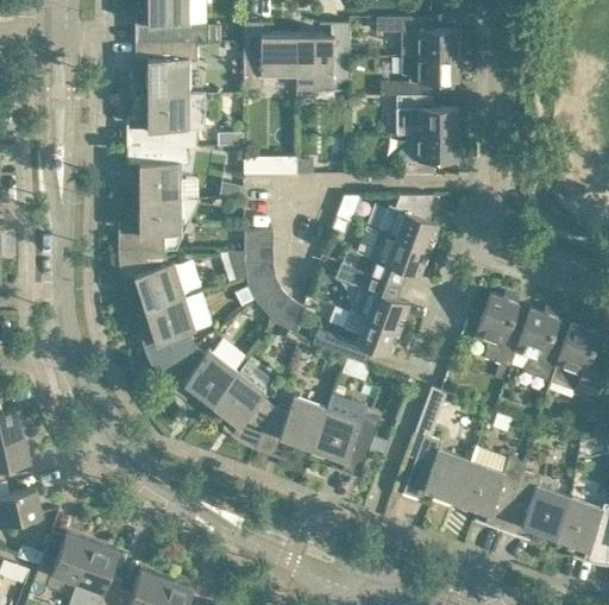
[(206,42),(207,24),(189,24),(188,0),(145,0),(146,24),(135,24),(135,42),(196,42),(206,42)]
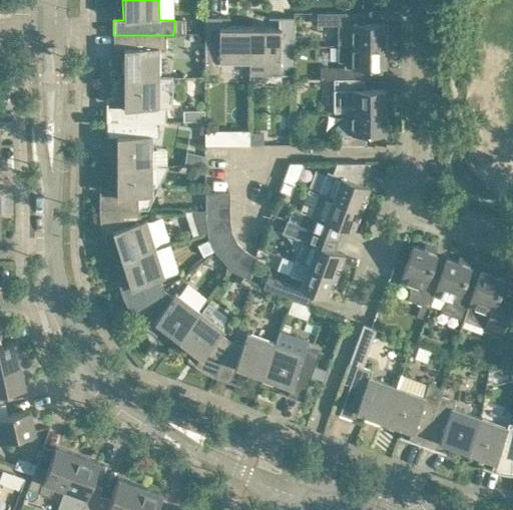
[(317,26),(338,26),(338,47),(385,47),(385,25),(347,25),(347,14),(317,14),(317,26)]
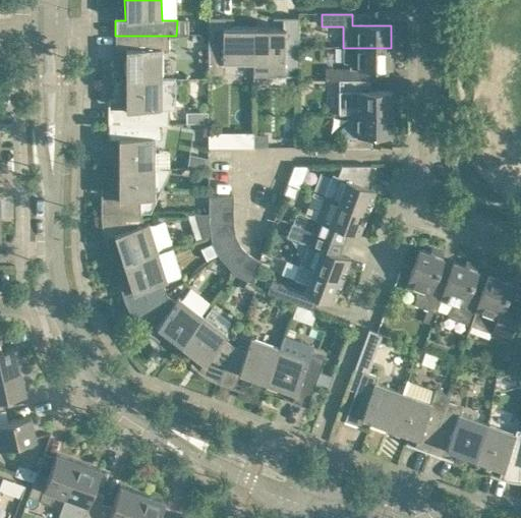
[(224,76),(224,66),(252,66),(252,30),(223,30),(224,18),(208,18),(208,40),(208,76),(224,76)]
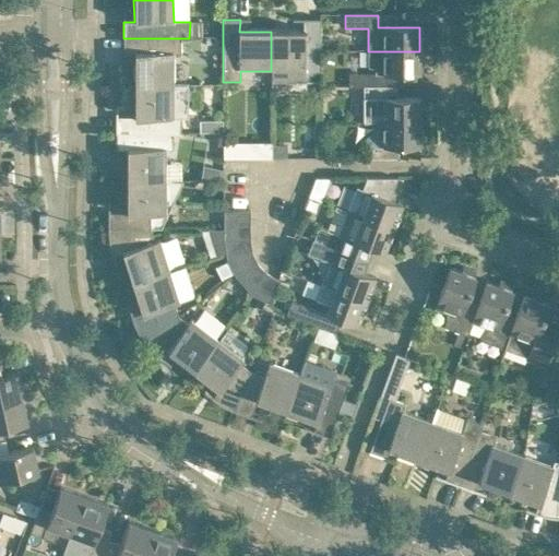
[(302,32),(271,32),(271,71),(302,70),(302,78),(320,78),(320,20),(302,20),(302,32)]
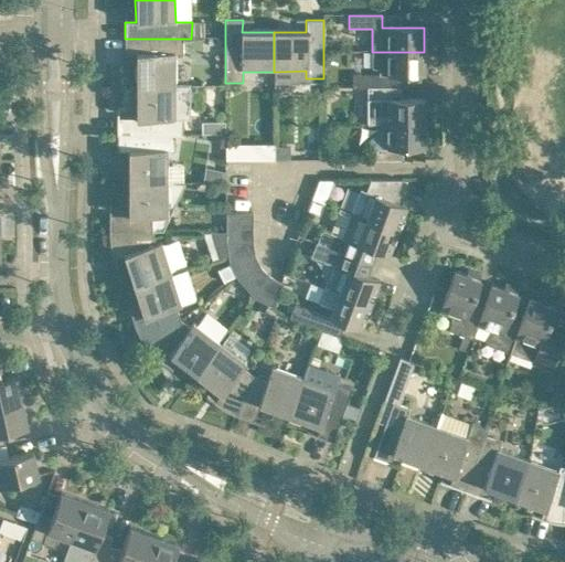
[(182,55),(182,44),(182,39),(125,39),(125,55),(136,55),(136,87),(176,87),(176,55),(182,55)]
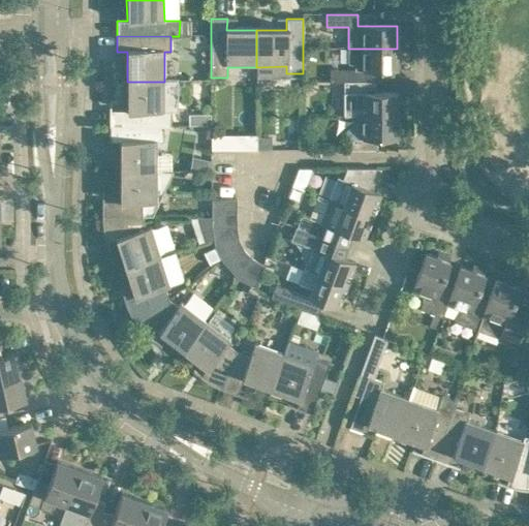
[(362,71),(397,71),(397,49),(348,49),(348,65),(362,64),(362,71)]
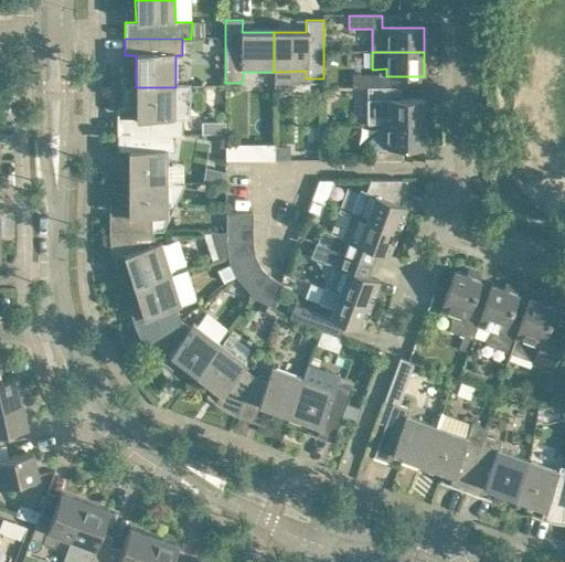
[(352,76),(352,89),(366,89),(383,88),(383,76),(352,76)]
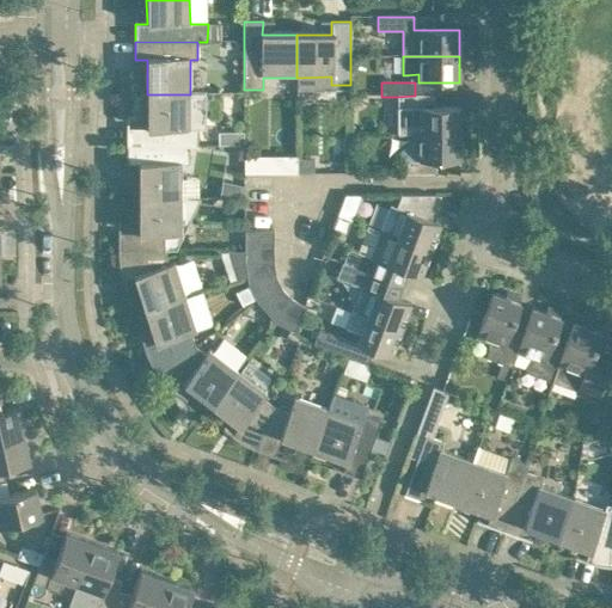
[(204,96),(190,94),(147,94),(147,129),(127,129),(127,147),(189,147),(189,148),(197,148),(197,130),(203,129),(204,96)]
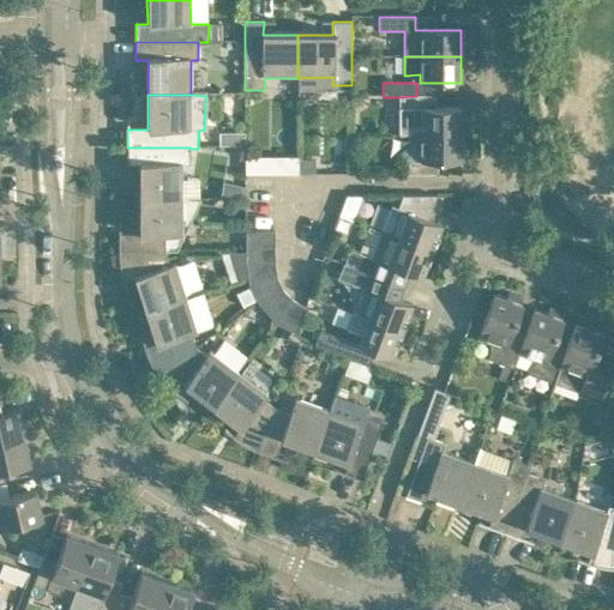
[(398,97),(398,137),(420,137),(420,136),(462,136),(461,109),(435,109),(435,96),(416,96),(398,97)]
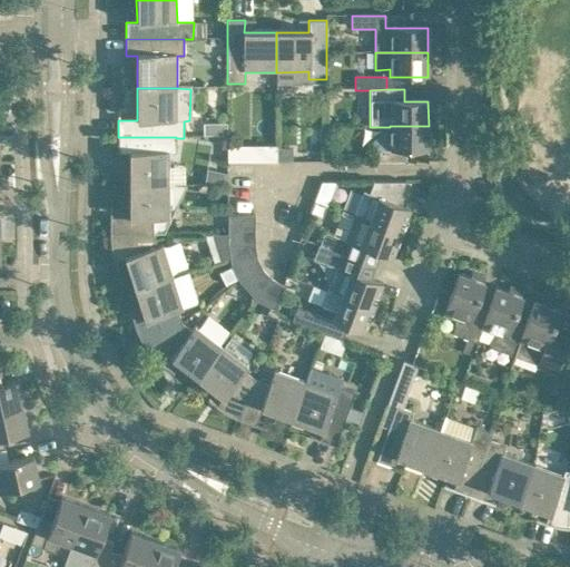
[(390,126),(390,127),(390,150),(376,150),(376,163),(406,163),(406,150),(429,150),(429,126),(390,126)]
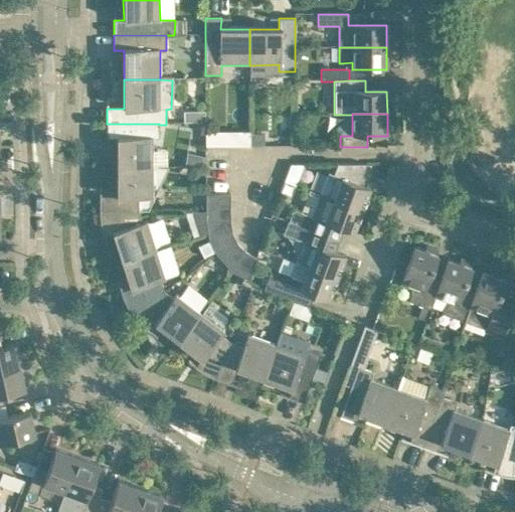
[(117,139),(117,168),(153,168),(166,169),(166,152),(153,152),(153,139),(159,139),(159,125),(159,124),(107,124),(107,139),(117,139)]
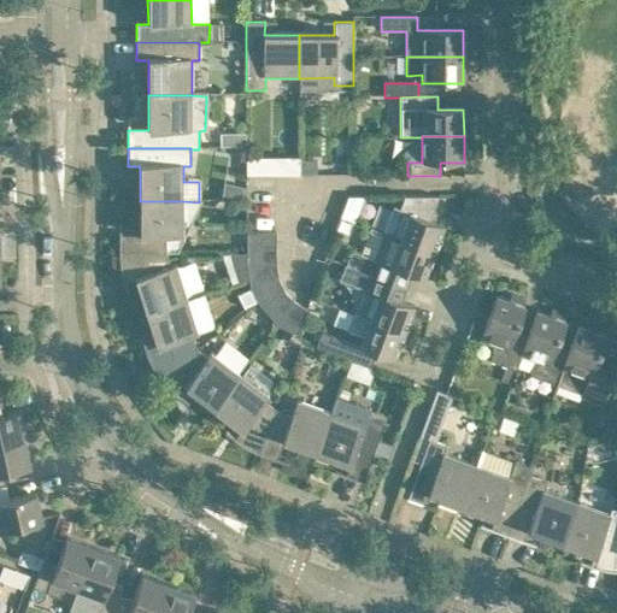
[(289,163),(289,176),(301,176),(300,163),(289,163)]
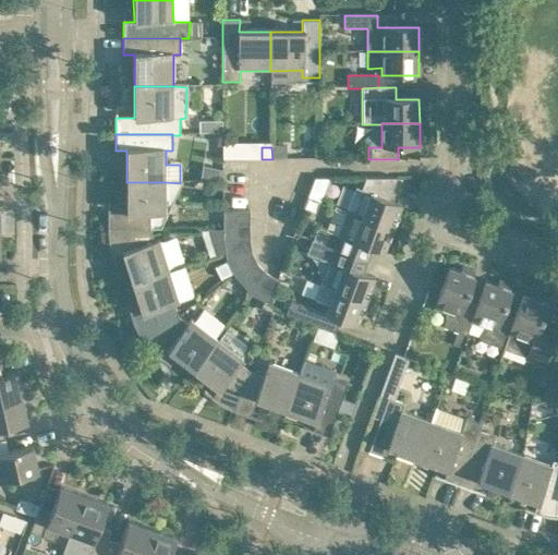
[(286,159),(286,147),(271,147),(273,159),(286,159)]
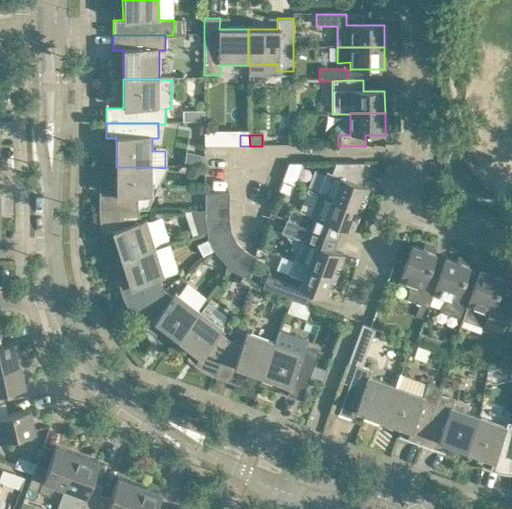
[(187,156),(185,167),(204,167),(204,159),(187,156)]
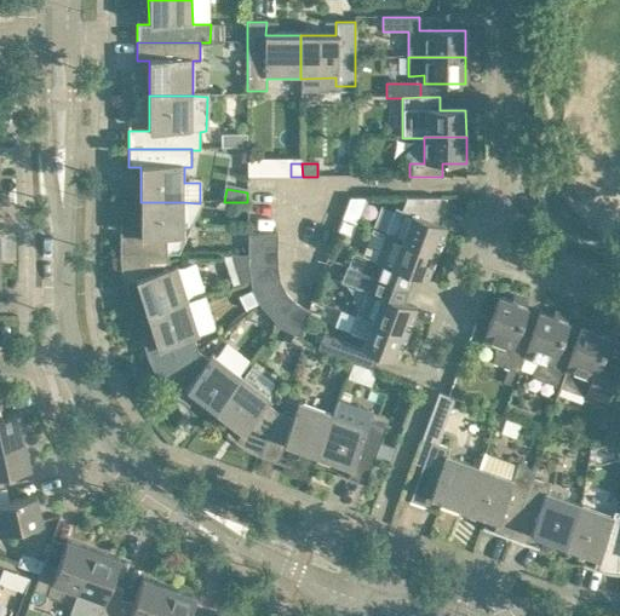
[(402,212),(395,208),(384,235),(402,241),(436,254),(446,228),(429,223),(441,199),(412,199),(407,199),(402,212)]
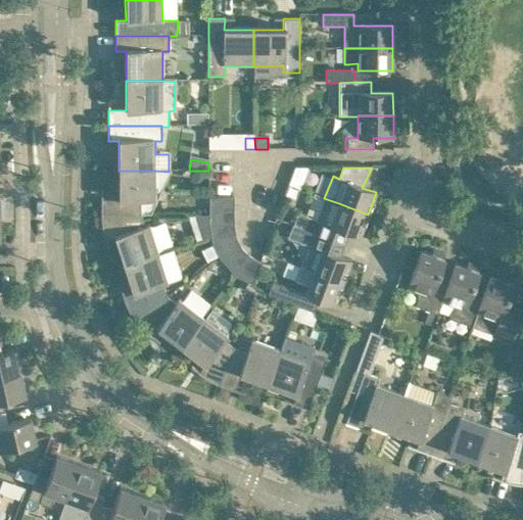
[(101,200),(101,216),(141,214),(141,200),(155,200),(155,171),(119,171),(119,200),(101,200)]
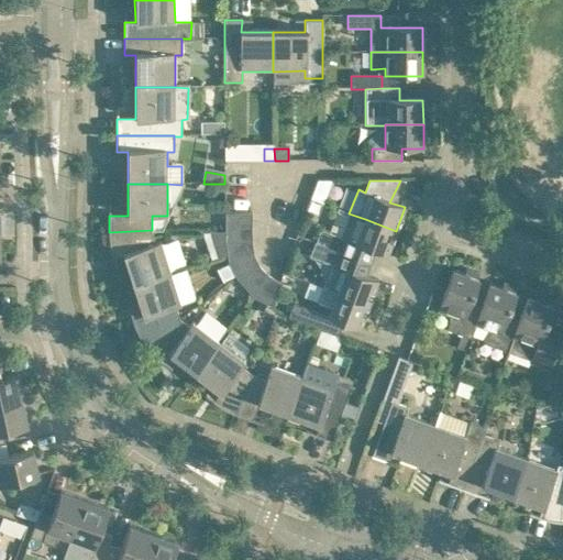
[(315,189),(310,199),(324,204),(328,195),(315,189)]
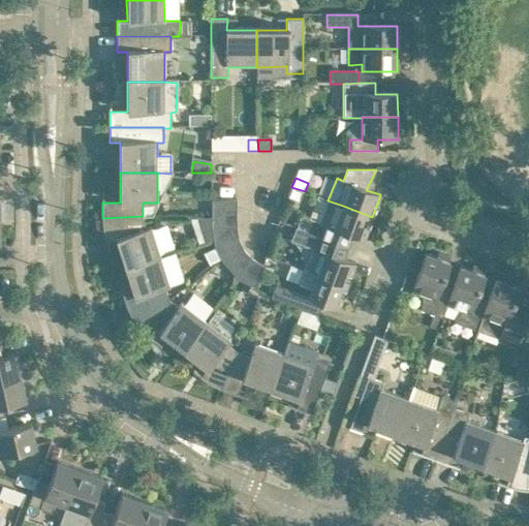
[(212,199),(212,213),(237,213),(237,199),(212,199)]
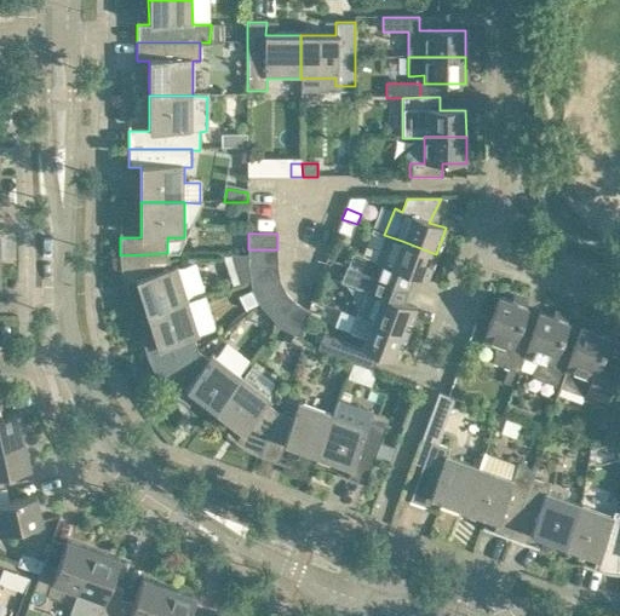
[(373,262),(351,253),(346,266),(380,280),(385,266),(426,281),(436,254),(402,241),(384,235),(373,262)]
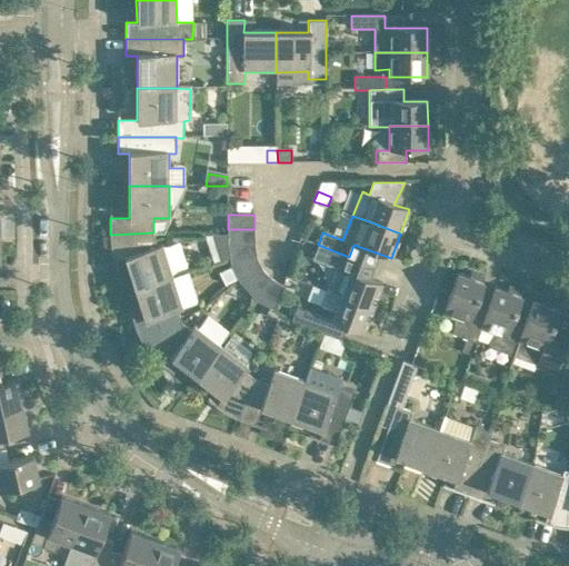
[(228,229),(228,244),(255,244),(255,229),(228,229)]
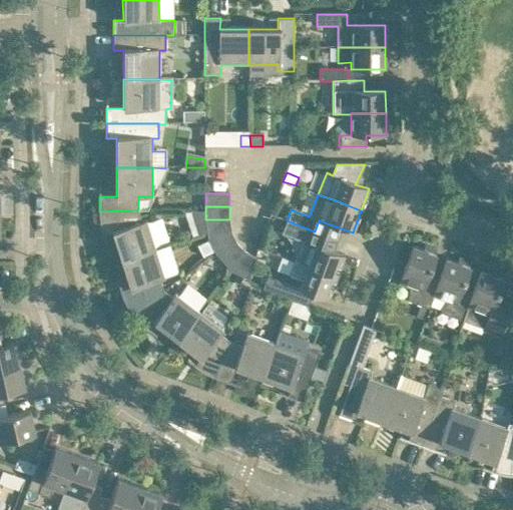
[(121,261),(155,250),(154,246),(167,238),(162,222),(146,221),(141,222),(138,209),(99,211),(99,216),(99,224),(101,232),(102,236),(112,233),(121,261)]
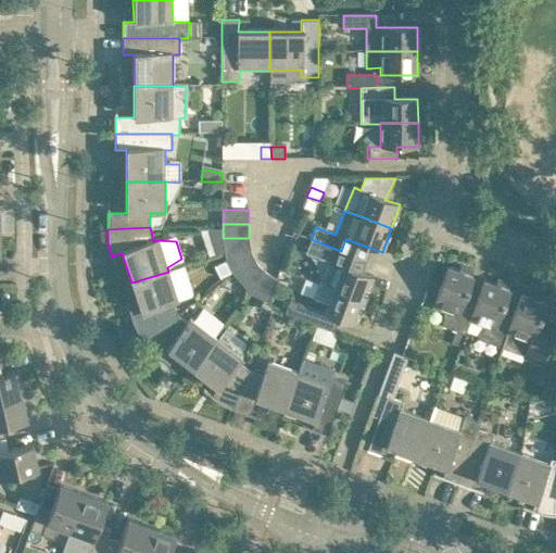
[(223,238),(226,259),(251,251),(249,238),(223,238)]
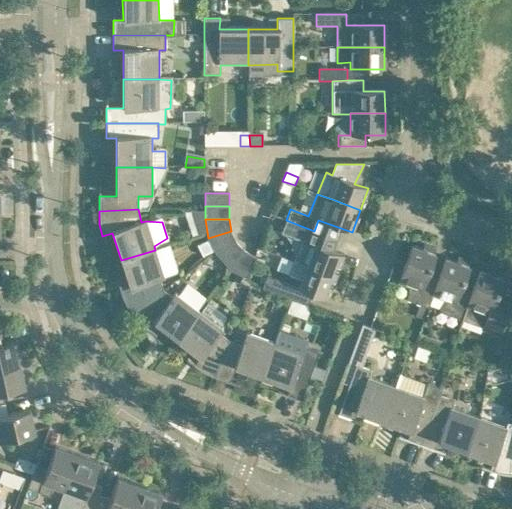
[(281,233),(300,240),(292,261),(307,267),(335,277),(343,255),(330,250),(334,239),(314,231),(286,220),(281,233)]
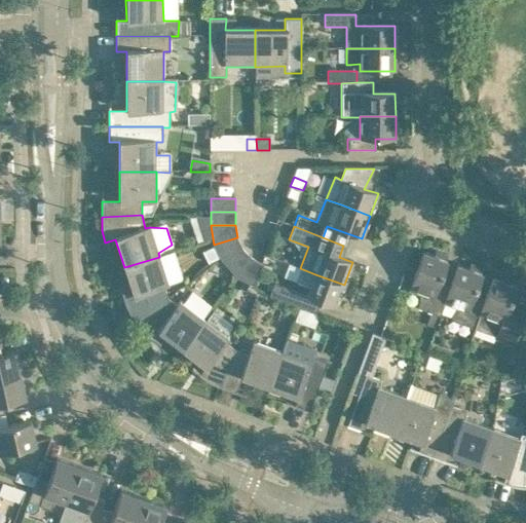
[(221,260),(224,263),(242,249),(237,237),(214,245),(221,260)]
